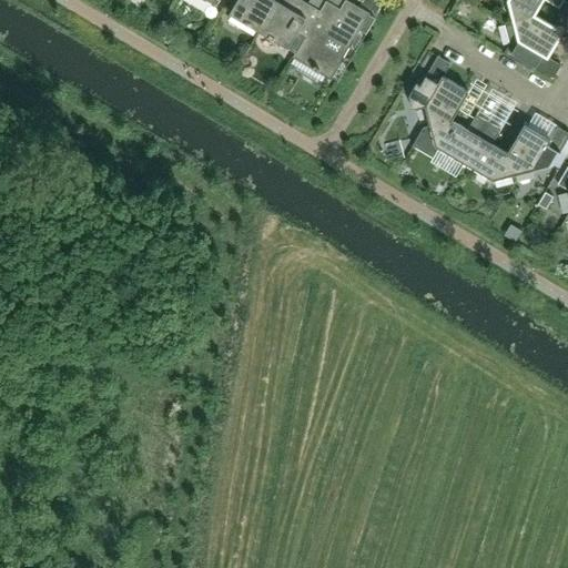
[(259,32),(277,0),(237,0),(230,14),(259,32)]
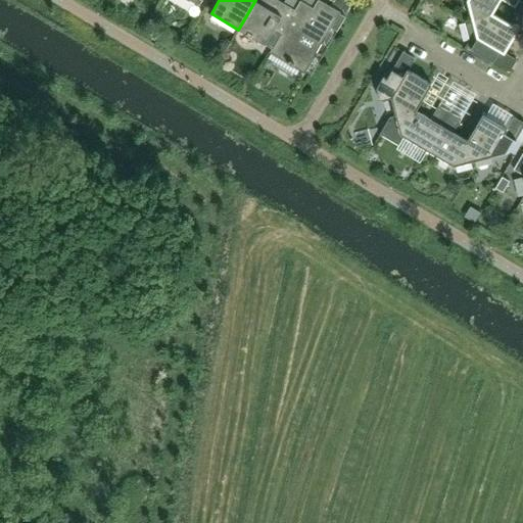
[(281,35),(300,0),(285,0),(284,3),(278,0),(255,0),(238,30),(266,45),(274,31),(281,35)]
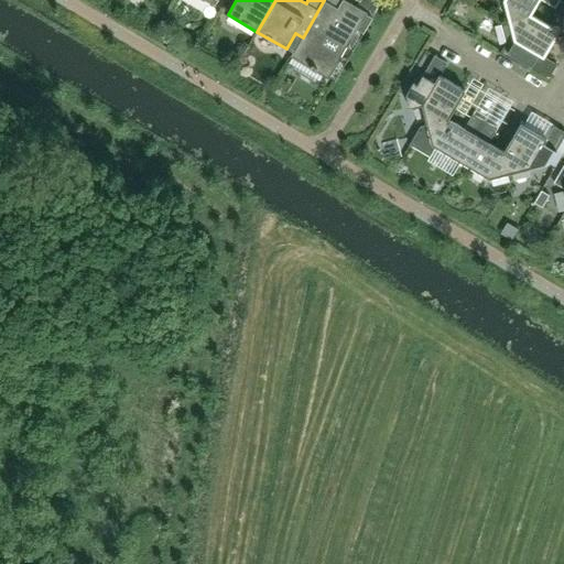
[(291,57),(328,79),(368,13),(345,0),(324,0),(303,38),(291,57)]
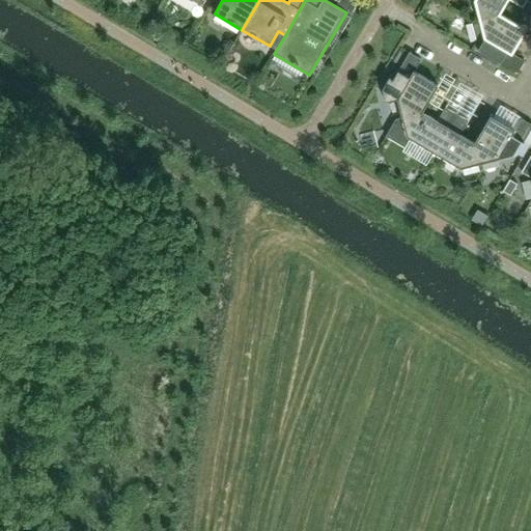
[(527,0),(474,0),(475,0),(479,20),(500,15),(508,0),(509,0),(523,7),(527,0)]
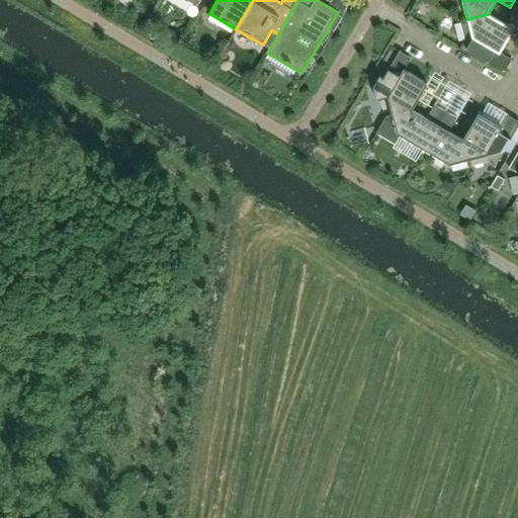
[(500,53),(514,29),(488,14),(467,19),(459,21),(464,39),(459,49),(484,64),(486,60),(505,71),(512,60),(500,53)]
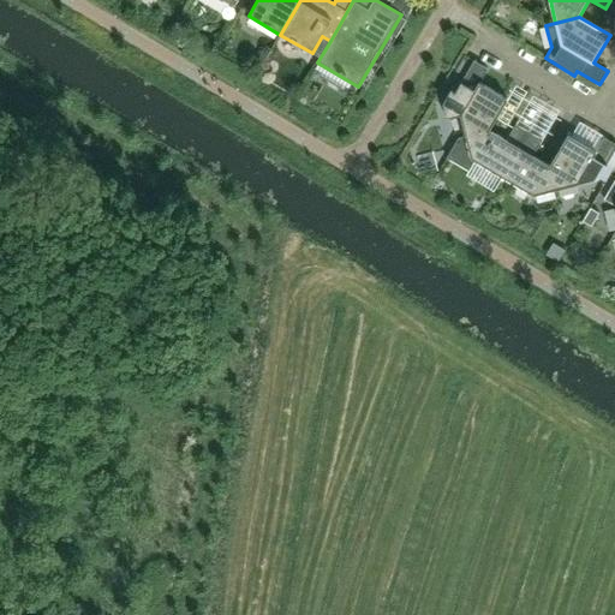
[(488,69),(475,61),(455,93),(451,90),(443,103),(447,118),(460,114),(466,137),(490,131),(508,100),(479,83),(488,69)]
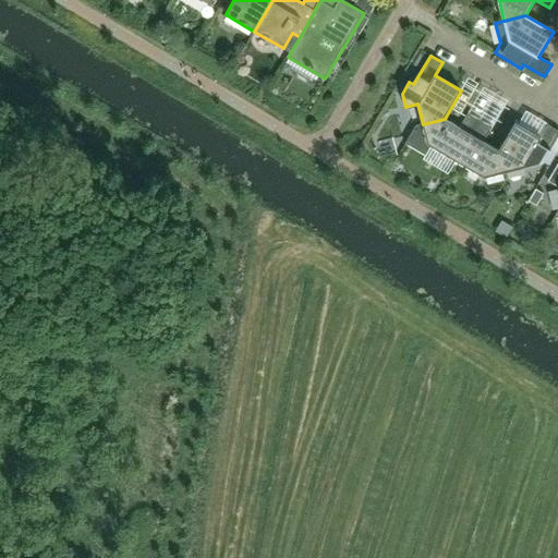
[(457,160),(481,120),(469,112),(460,128),(445,119),(423,124),(415,125),(405,143),(426,156),(432,146),(457,160)]
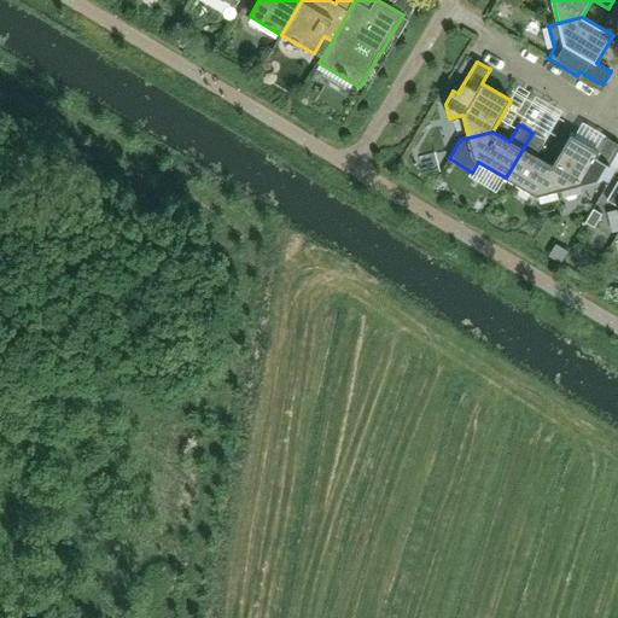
[(553,167),(536,157),(544,140),(532,133),(506,178),(537,197),(559,191),(553,167)]
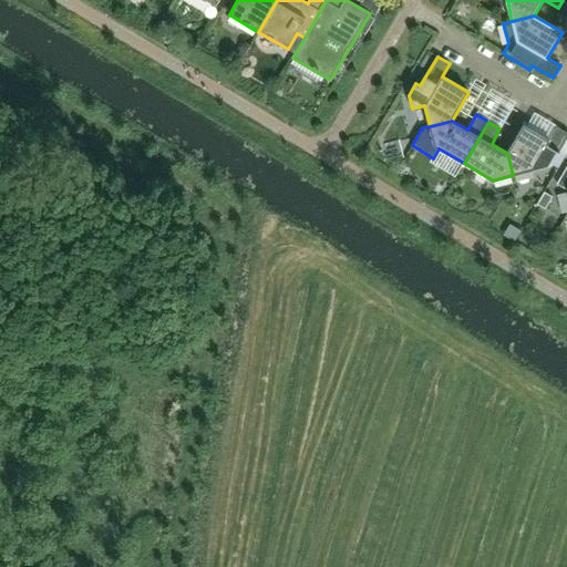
[(550,167),(566,138),(566,132),(557,127),(549,140),(524,125),(507,153),(513,175),(533,169),(550,167)]
